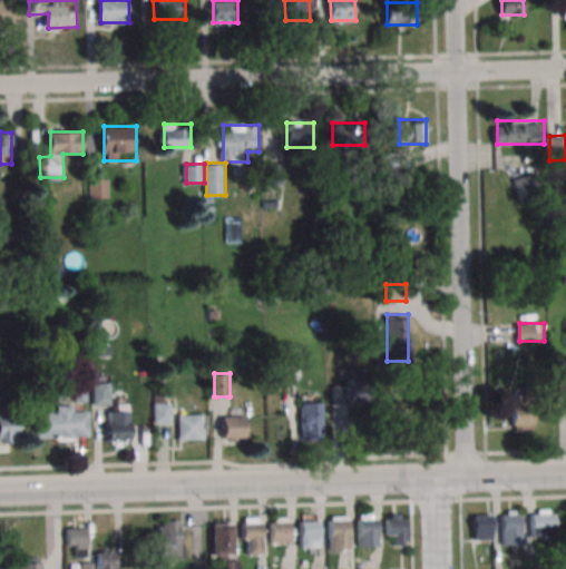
[(360,380),(334,380),(334,402),(360,402),(360,380)]
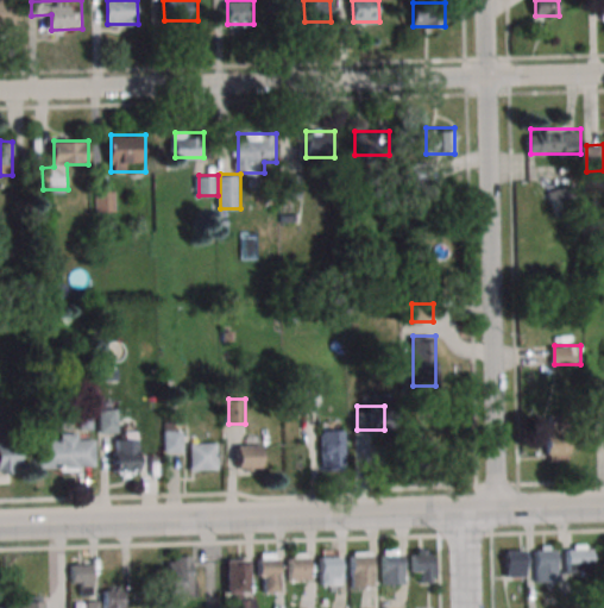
[(119,408),(102,408),(102,431),(119,431),(119,408)]
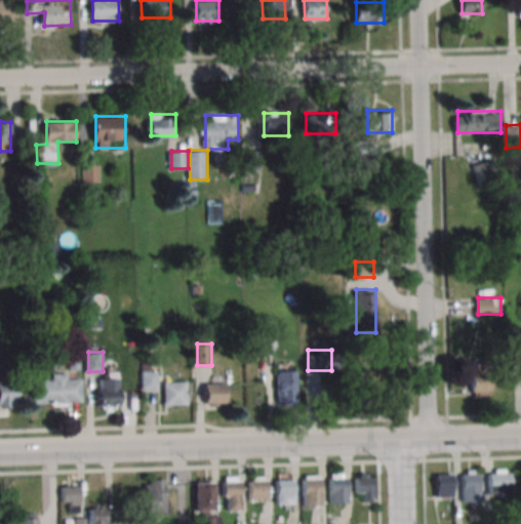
[(278,402),(297,402),(297,369),(278,369),(278,402)]
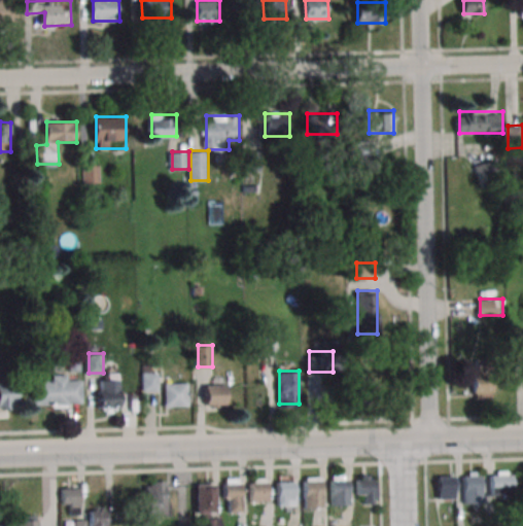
[(476,397),(496,397),(496,371),(476,371),(476,397)]
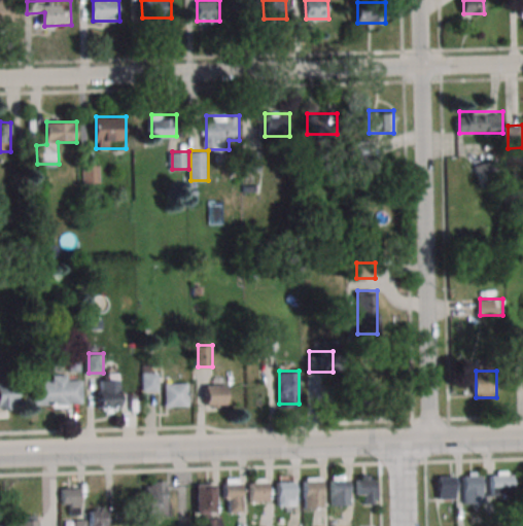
[(144,391),(160,391),(160,372),(144,372),(144,391)]
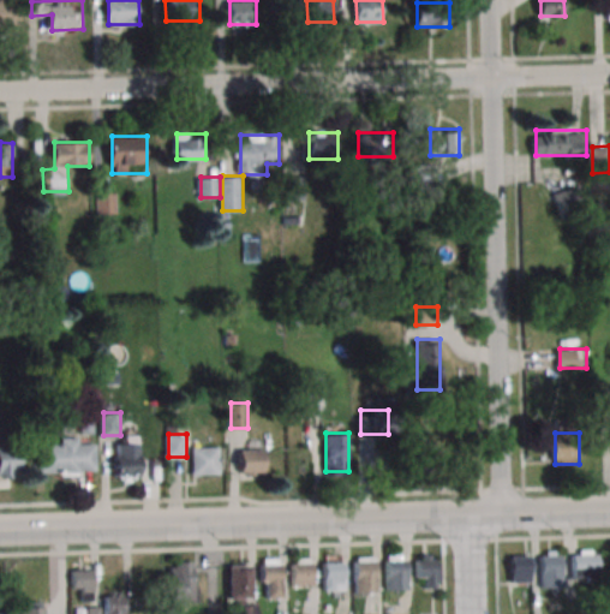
[(97,440),(41,440),(41,472),(97,472),(97,440)]
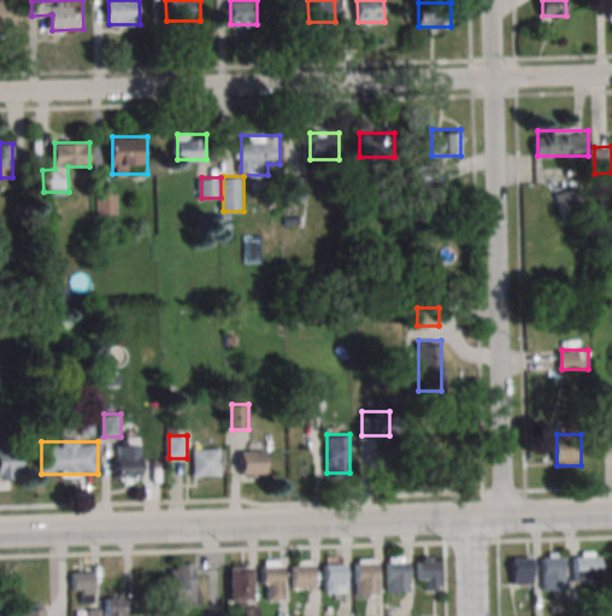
[(141,443),(115,444),(116,477),(142,477),(141,443)]
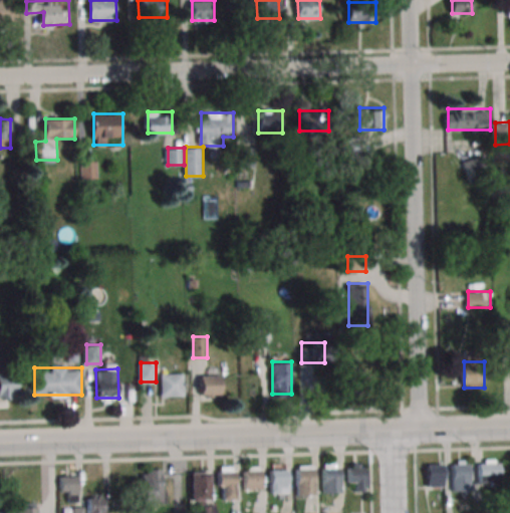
[(0,395),(18,395),(18,370),(0,370),(0,395)]
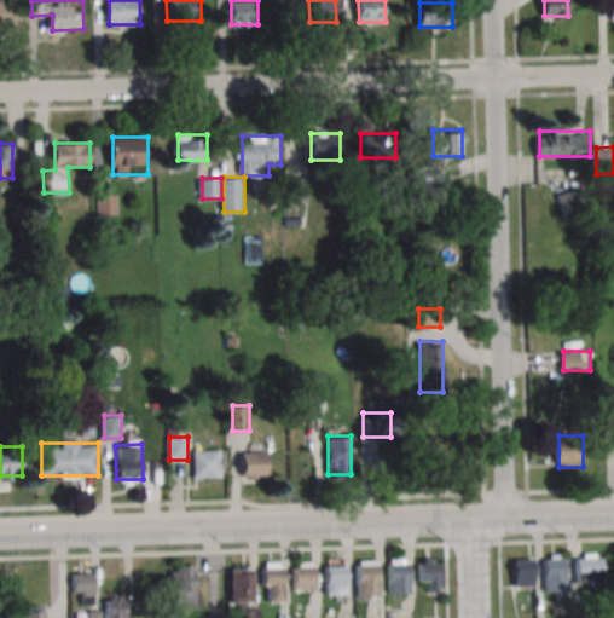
[(224,475),(224,449),(195,449),(195,475),(224,475)]
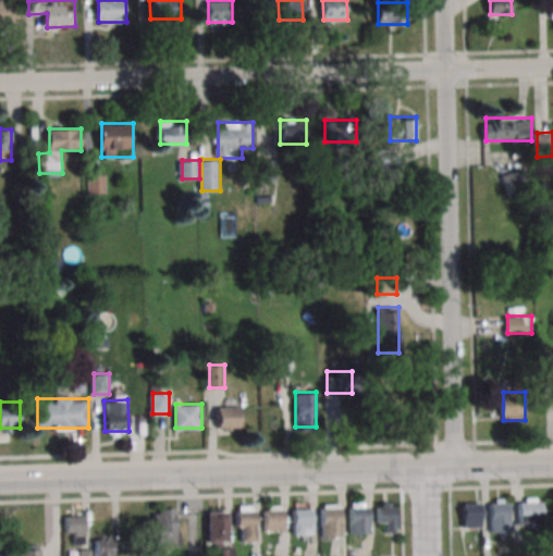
[(241,406),(219,406),(219,428),(241,428),(241,406)]
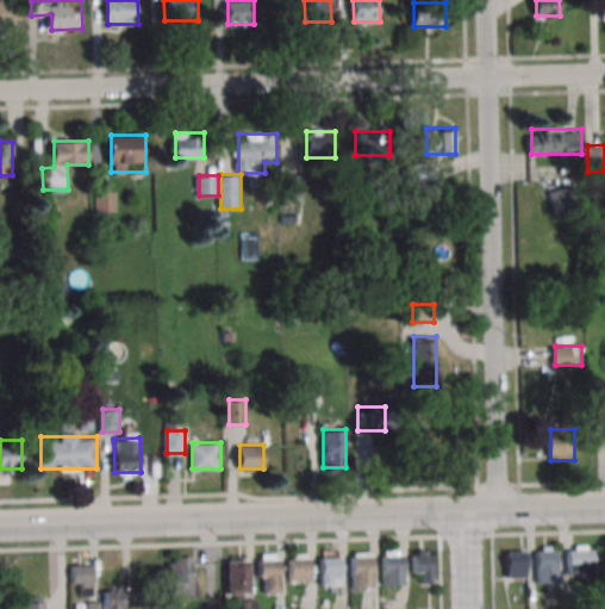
[(571,570),(598,570),(598,545),(571,544),(571,570)]
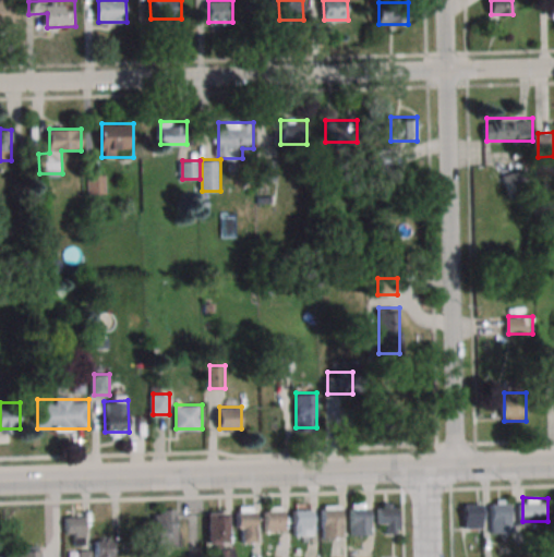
[(494,533),(514,533),(514,498),(494,498),(494,533)]
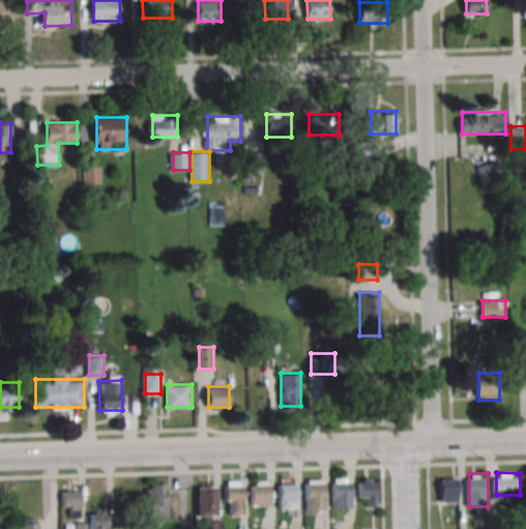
[(354,476),(334,476),(334,508),(354,508),(354,476)]
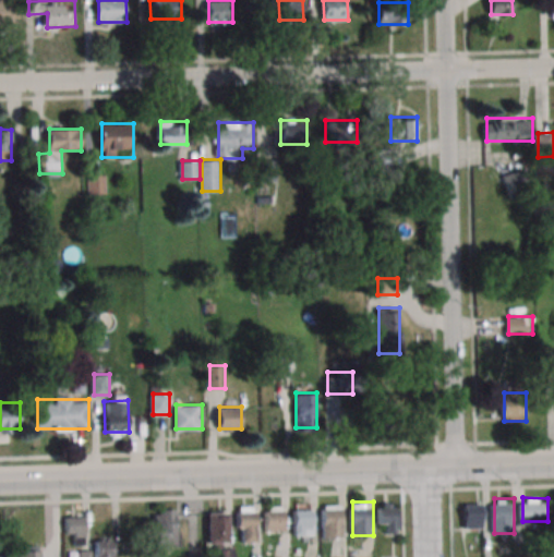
[(382,533),(402,533),(402,501),(382,501),(382,533)]
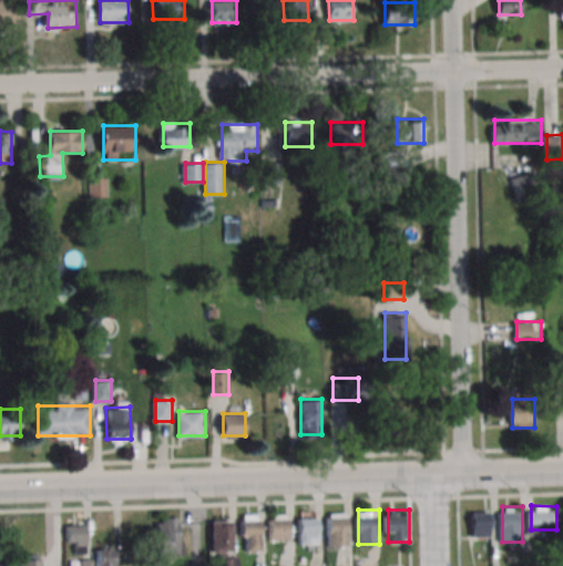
[(493,511),(473,511),(473,536),(493,536),(493,511)]
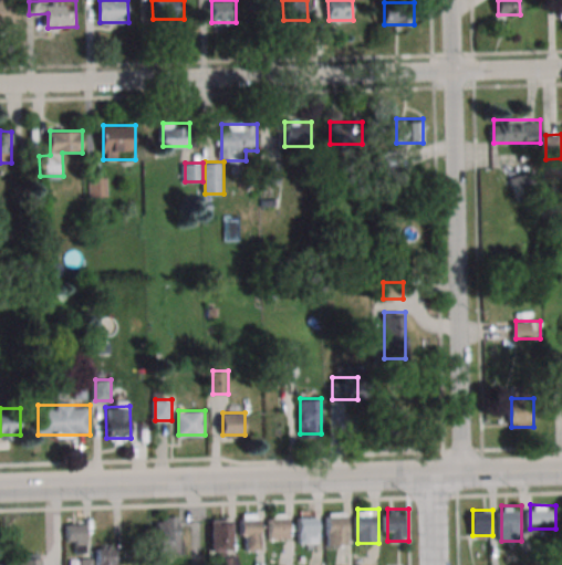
[(350,511),(330,511),(330,545),(350,545),(350,511)]
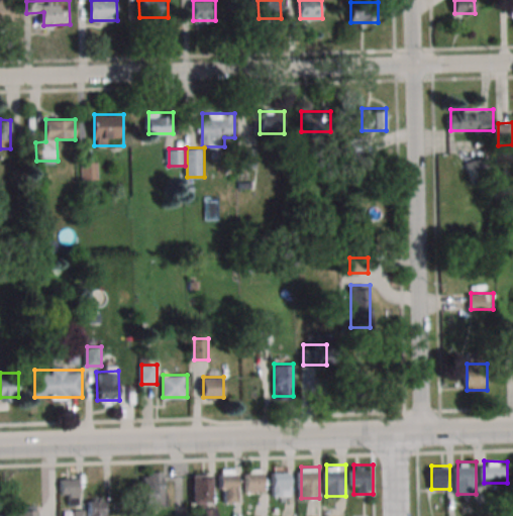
[(221,502),(240,502),(240,469),(221,469),(221,502)]
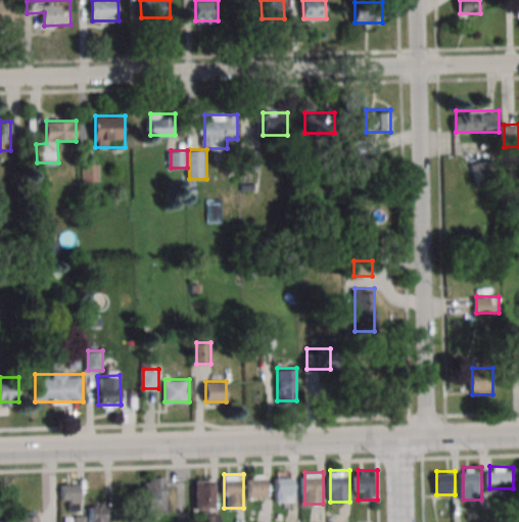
[(250,497),(269,497),(269,476),(250,476),(250,497)]
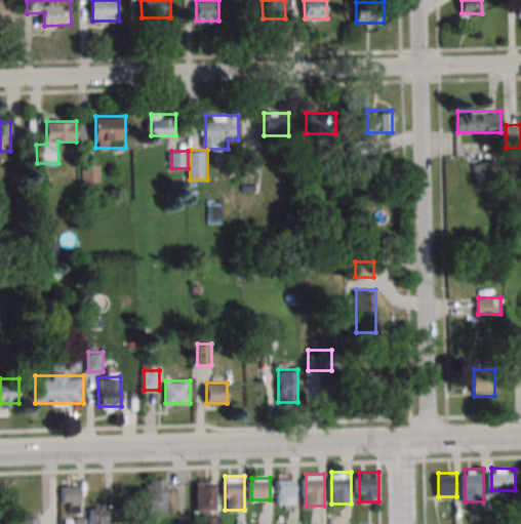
[(296,478),(278,478),(278,502),(296,502),(296,478)]
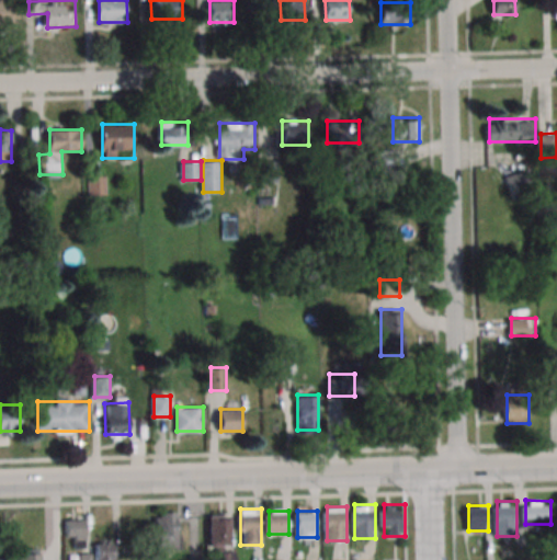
[(156,512),(156,546),(180,546),(180,512),(156,512)]
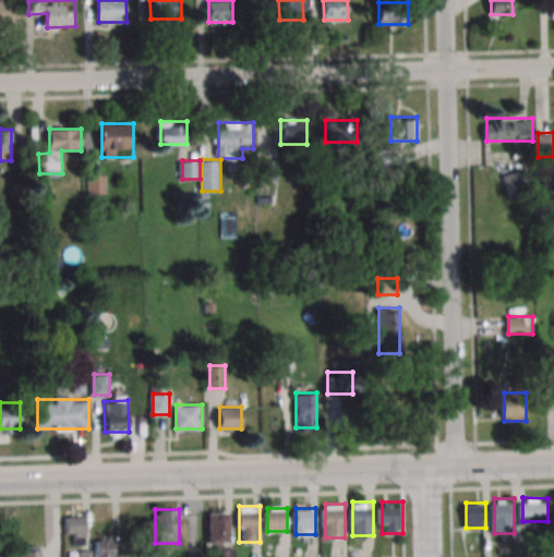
[(209,512),(209,543),(212,543),(212,556),(236,556),(236,546),(231,546),(230,511),(209,512)]
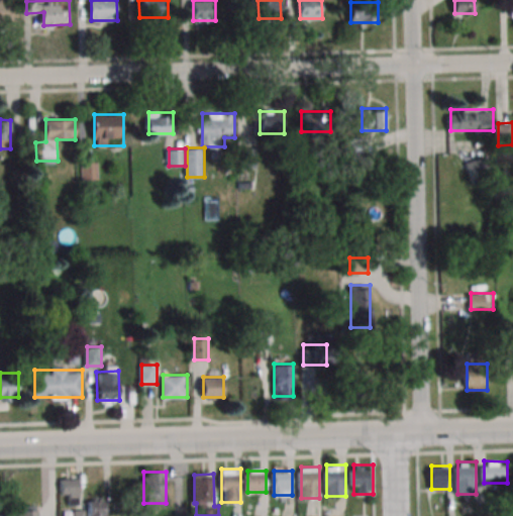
[(80,478),(63,478),(63,496),(71,496),(71,505),(80,505),(80,478)]
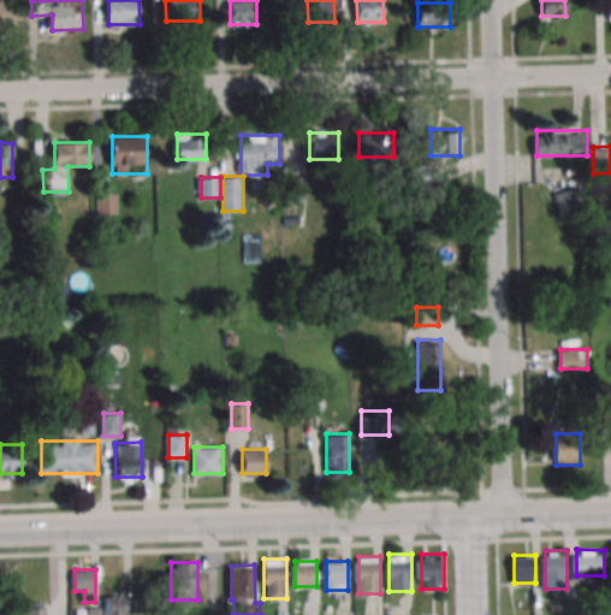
[(107,592),(106,614),(128,614),(128,592),(107,592)]
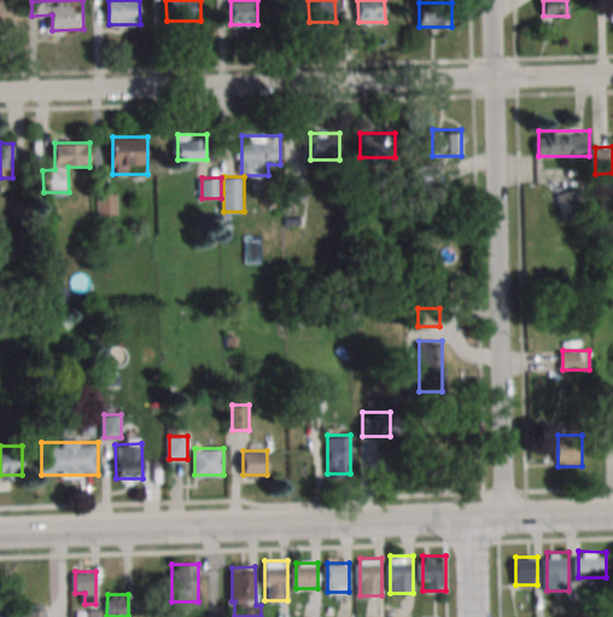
[(46,616),(46,605),(22,605),(22,616),(46,616)]
